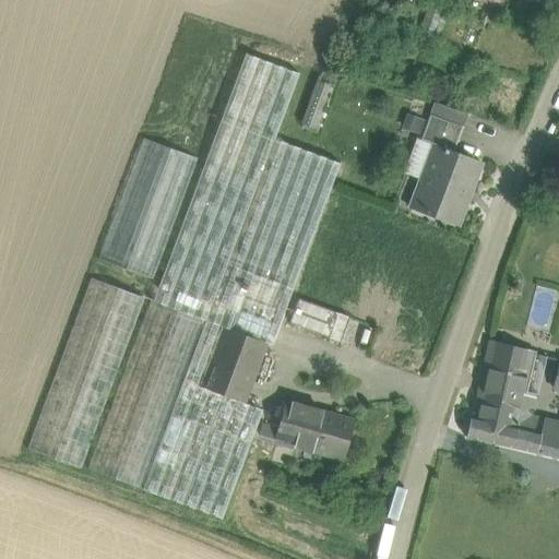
[(246,55),(153,300),(205,320),(225,328),(266,343),(272,345),(340,164),(274,140),(299,74),(246,55)]
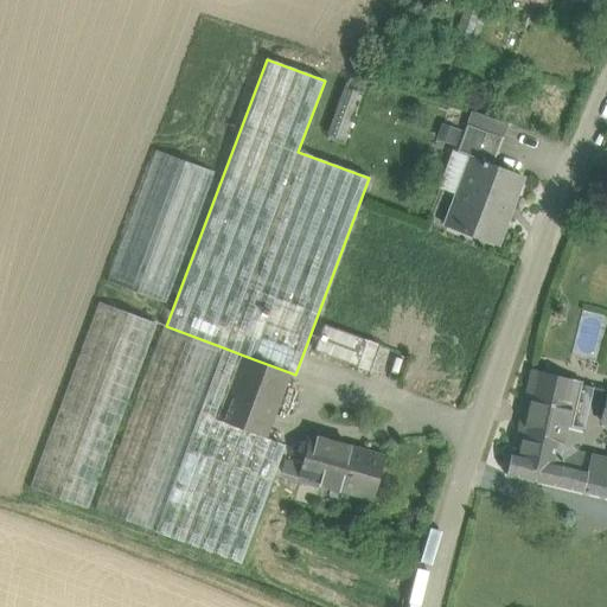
[(344,88),(327,134),(340,140),(358,93),(344,88)]
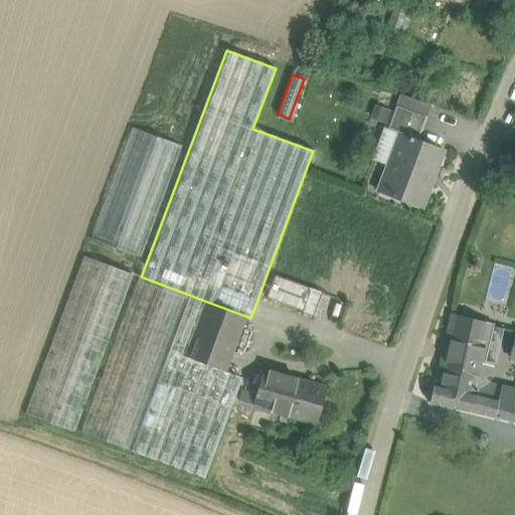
[(399,95),(396,106),(426,117),(431,106),(399,95)]
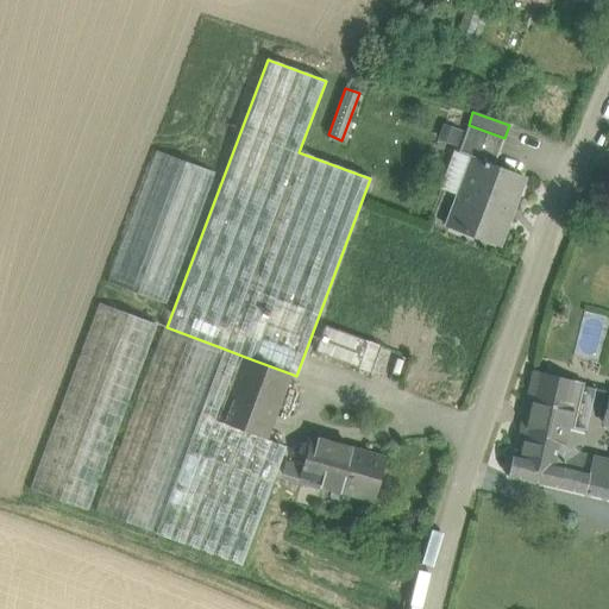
[(458,152),(473,158),(475,157),(494,165),(504,138),(469,125),(458,152)]
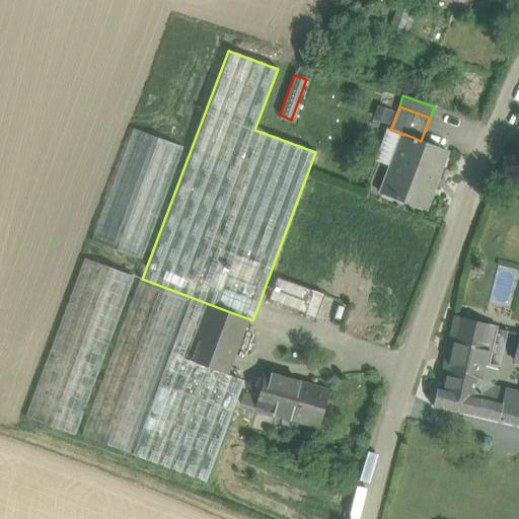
[(133,129),(91,240),(143,260),(184,147),(133,129)]
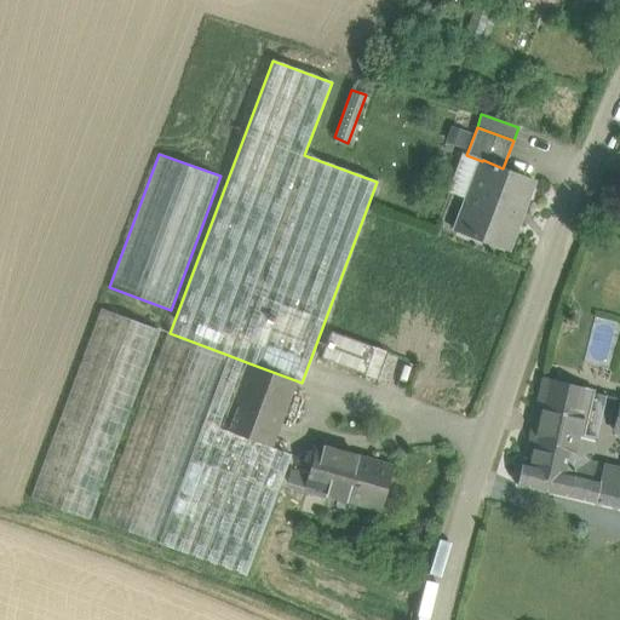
[(503,168),(483,160),(482,161),(455,233),(505,251),(533,179),(503,168)]
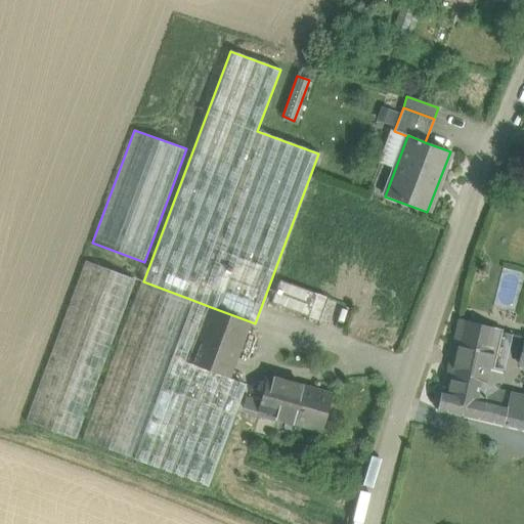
[(135,279),(86,261),(26,421),(76,439),(135,279)]
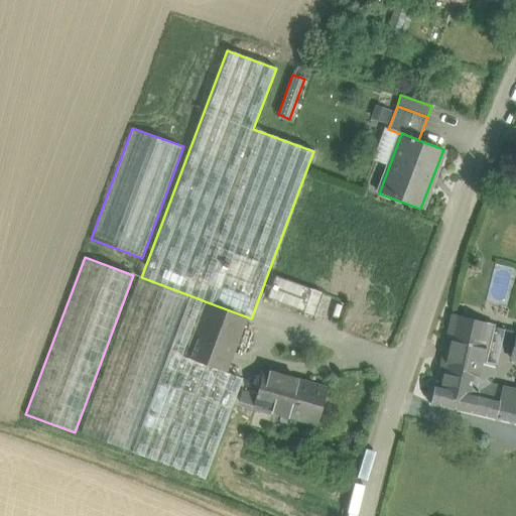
[(315,314),(324,291),(276,274),(267,297),(315,314)]
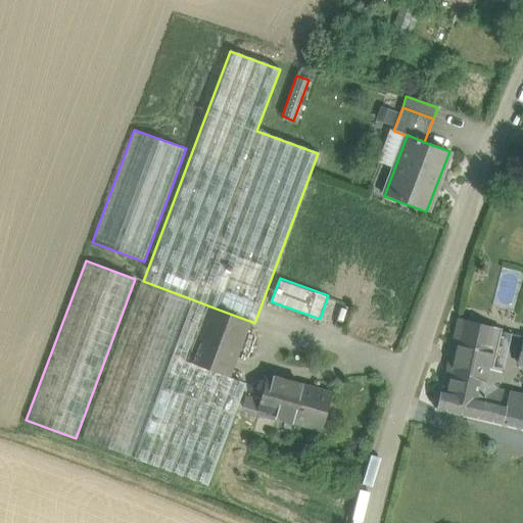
[(141,281),(82,439),(133,458),(192,299),(143,281),(141,281)]
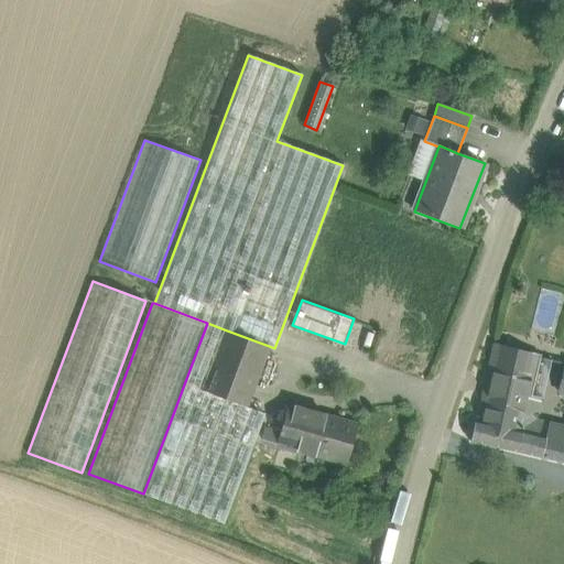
[(207,323),(143,494),(154,498),(155,498),(224,523),(264,414),(246,408),(246,407),(204,391),(227,331),(207,323)]
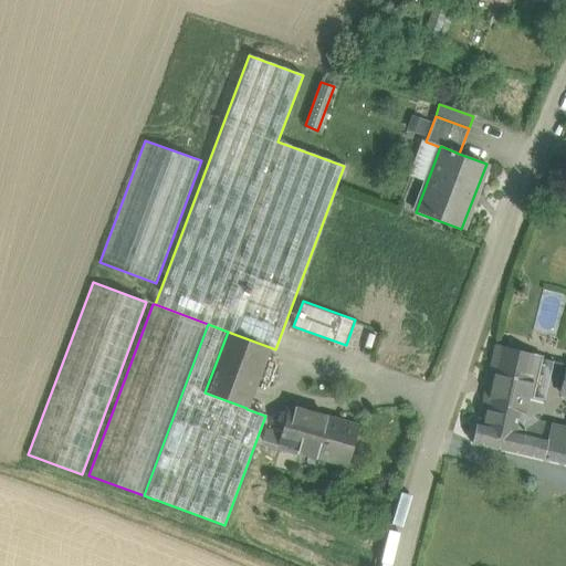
[(270,347),(228,332),(205,392),(247,408),(270,347)]
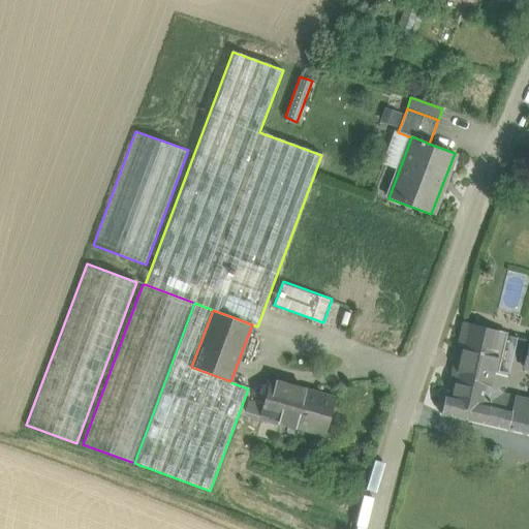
[(515,338),(466,325),(450,397),(512,412),(516,398),(501,395),(515,338)]
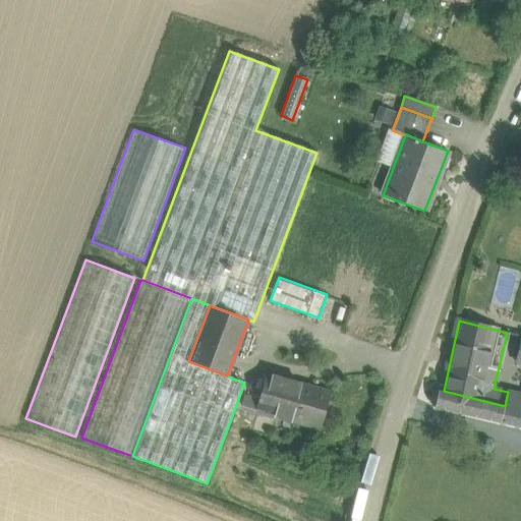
[(520,395),(508,392),(505,406),(501,422),(520,426),(520,344),(517,361),(520,362),(520,395)]
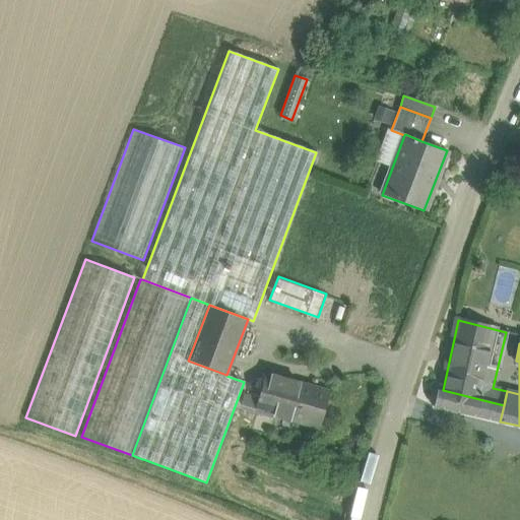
[(306,385),(267,375),(260,399),(245,395),(242,405),(296,420),(306,385)]
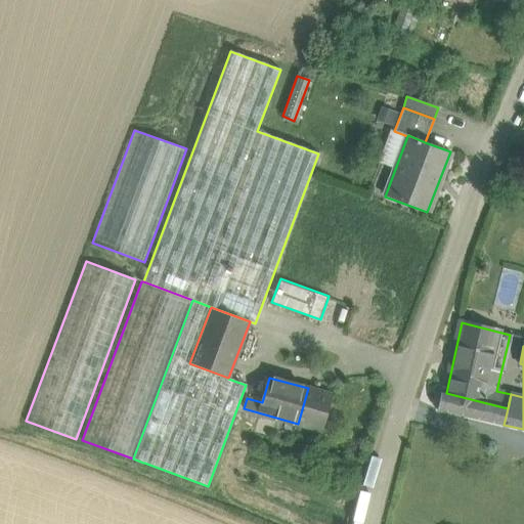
[(333,395),(308,388),(298,424),(322,431),(333,395)]
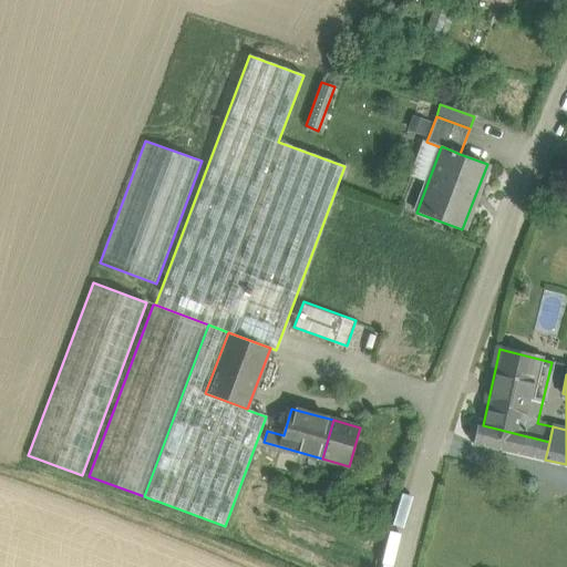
[(483,425),(477,424),(474,443),(545,460),(549,442),(483,425)]
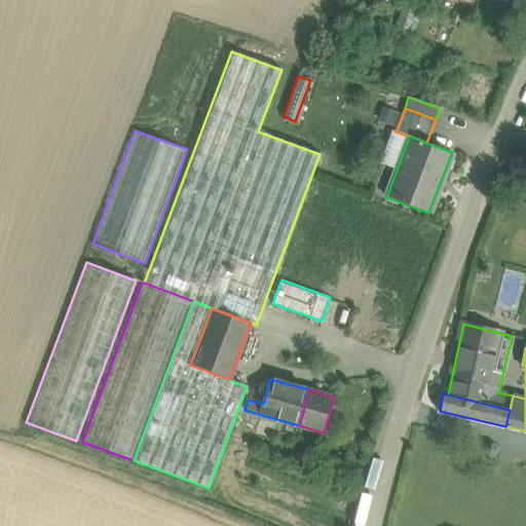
All buildings are outlined.
